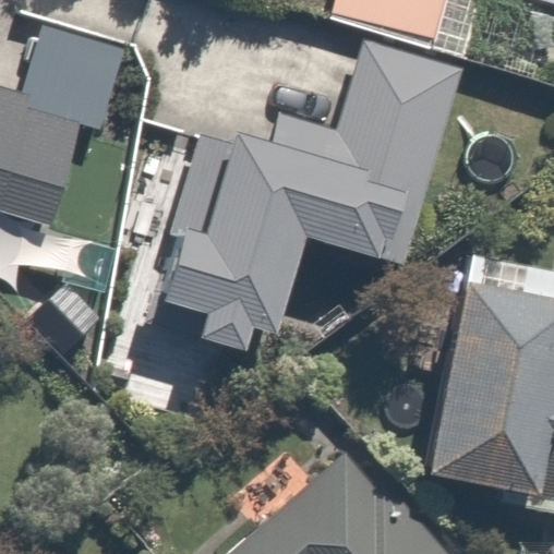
[(351,0),(345,23),(433,50),(448,0),(351,0)]
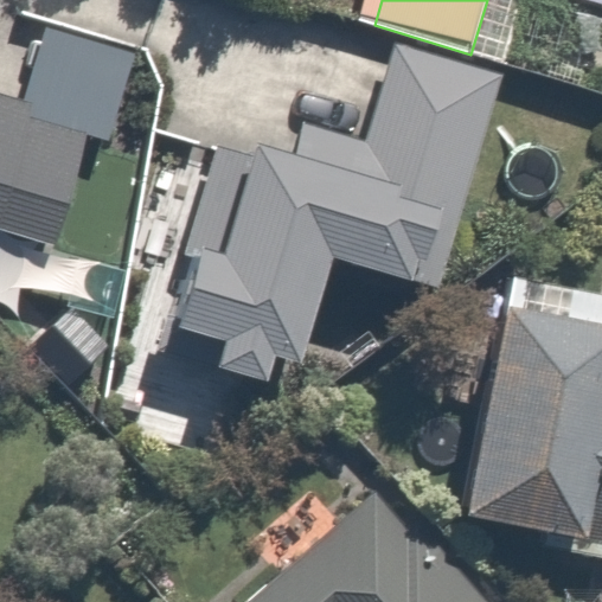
[(166,306),(152,348),(260,384),(269,358),(292,365),(325,260),(404,285),(407,280),(437,288),(504,76),(394,43),(365,140),(302,121),(292,158),(250,146),(248,154),(217,145),(183,254),(192,257),(177,309),(166,306)]
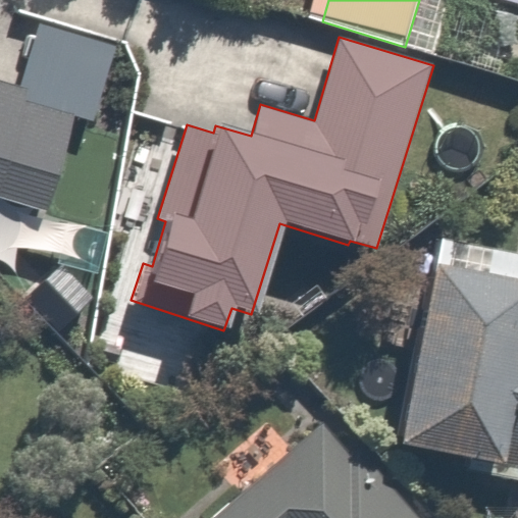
[(0,199),(44,212),(72,115),(23,101),(27,89),(0,81),(0,199)]
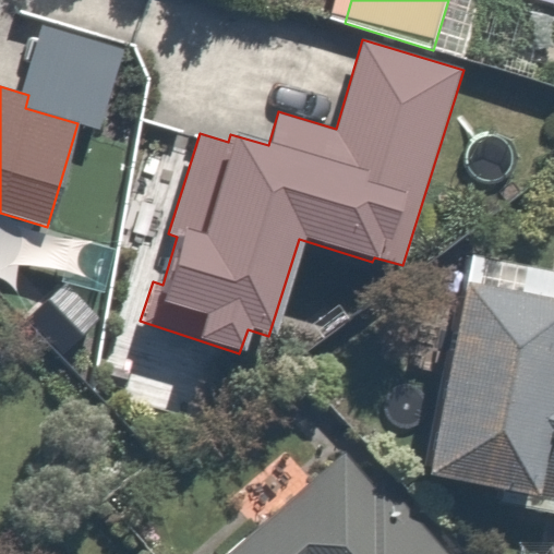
[(553,237),(484,227),(445,490),(553,505),(553,237)]
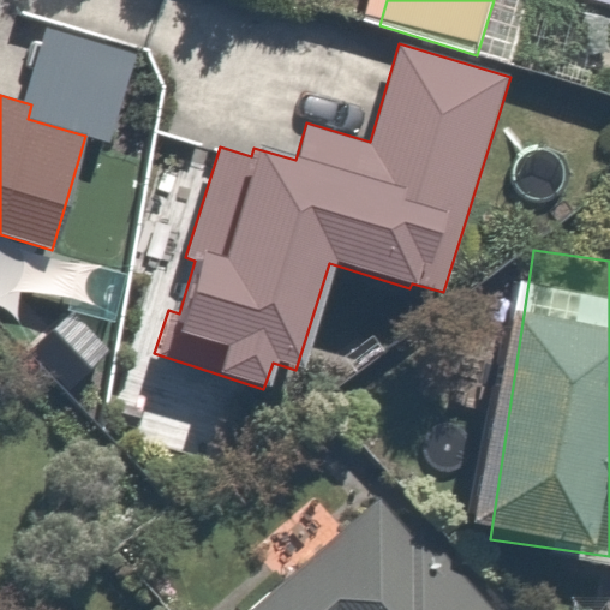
[(70,310),(29,348),(69,390),(109,351),(70,310)]
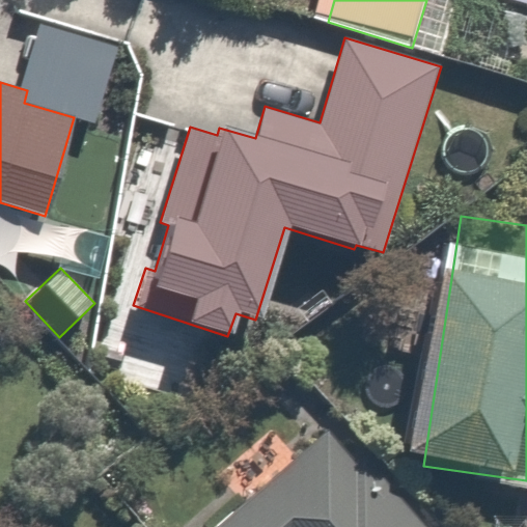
[(428,526),(323,410),(194,526),(428,526)]
